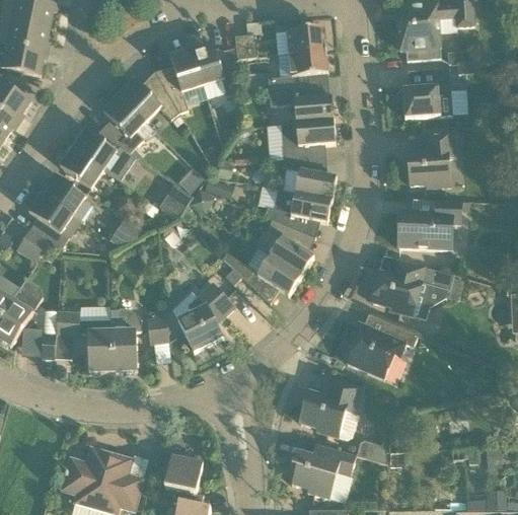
[(2,0),(0,11),(0,16),(49,26),(54,2),(44,0),(2,0)]
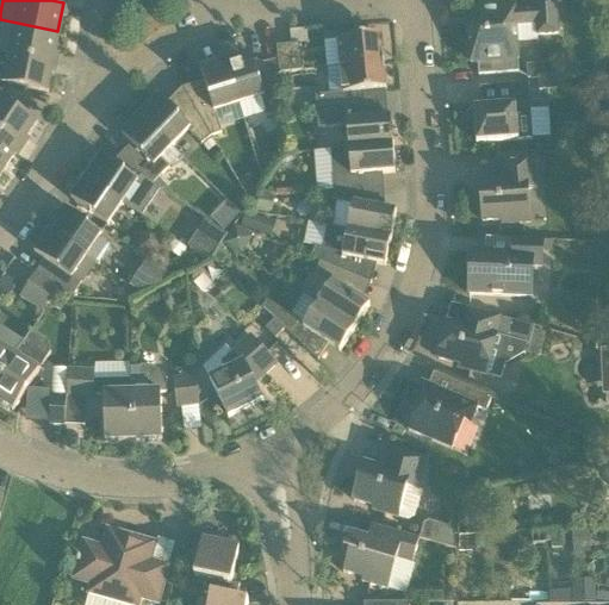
[(516,56),(514,22),(535,20),(535,31),(555,30),(555,22),(553,0),(533,0),(534,5),(513,6),(513,5),(465,8),(468,60),(476,58),(477,72),(516,68),(516,56)]
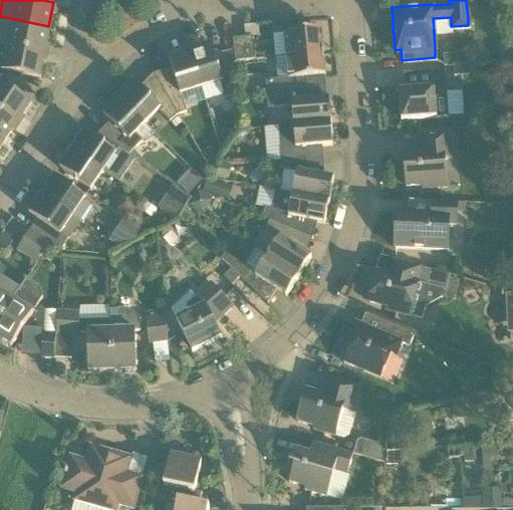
[(0,40),(5,42),(43,50),(48,26),(0,16),(0,40)]
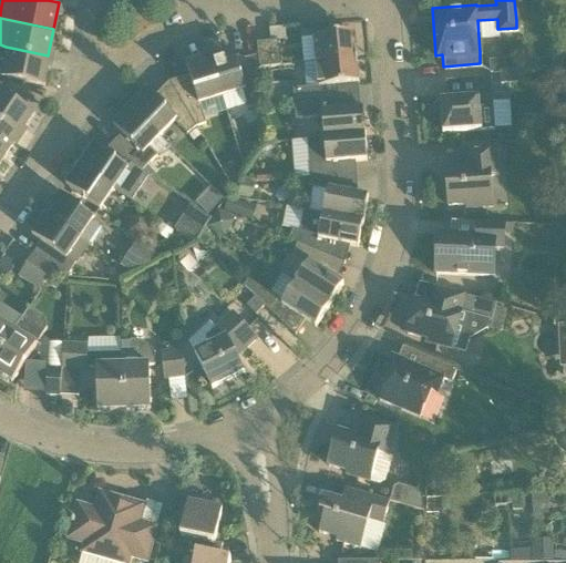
[(315,58),(354,55),(352,30),(312,33),(315,58)]
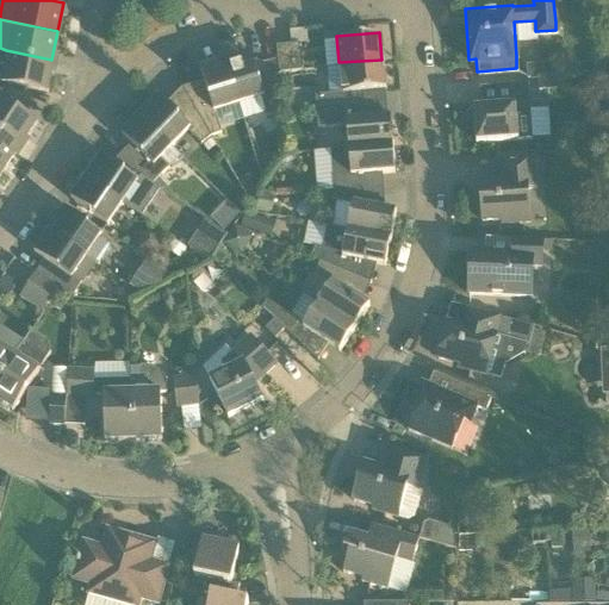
[(300,67),(298,39),(274,42),(277,69),(300,67)]
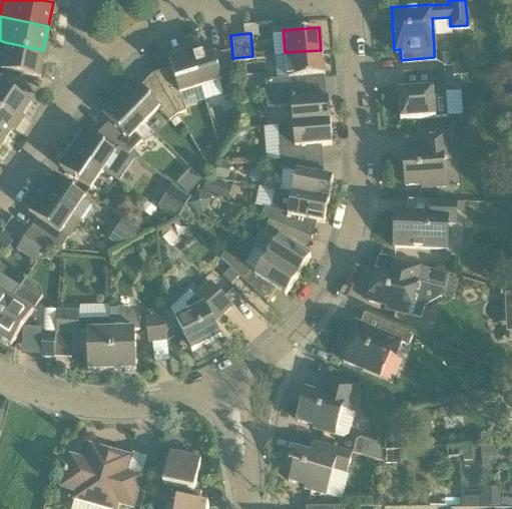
[(5,42),(0,66),(38,74),(43,50),(5,42)]
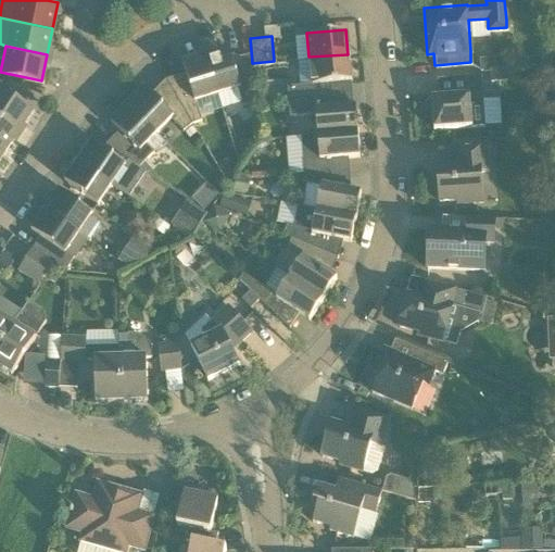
[(216,91),(237,86),(242,103),(254,101),(250,52),(236,55),(229,52),(228,46),(204,52),(216,91)]
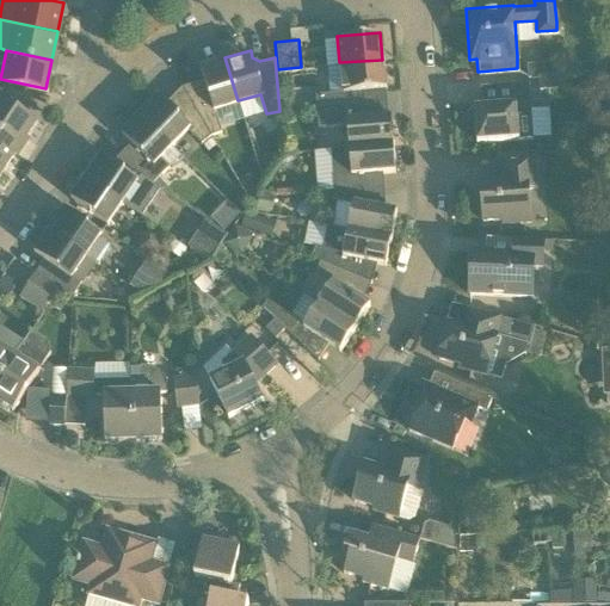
[(180,84),(201,118),(209,134),(220,129),(214,109),(238,100),(225,57),(199,66),(203,78),(180,84)]
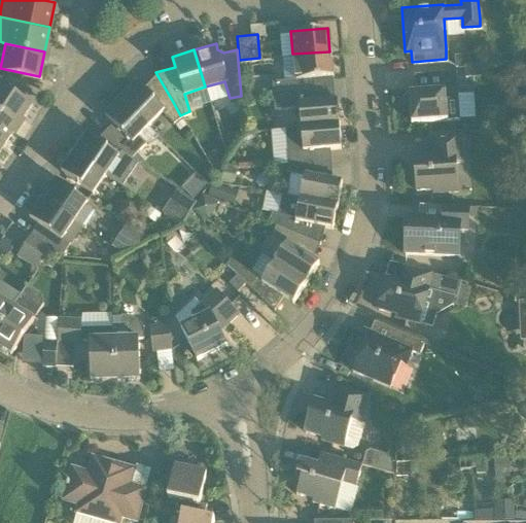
[(271,93),(272,93),(313,89),(312,76),(331,74),(329,51),(292,54),(294,77),(270,79),(271,93)]
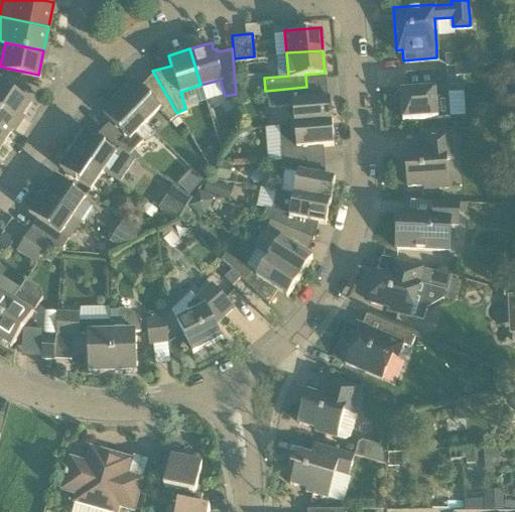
[(455,74),(471,73),(470,60),(454,61),(455,74)]
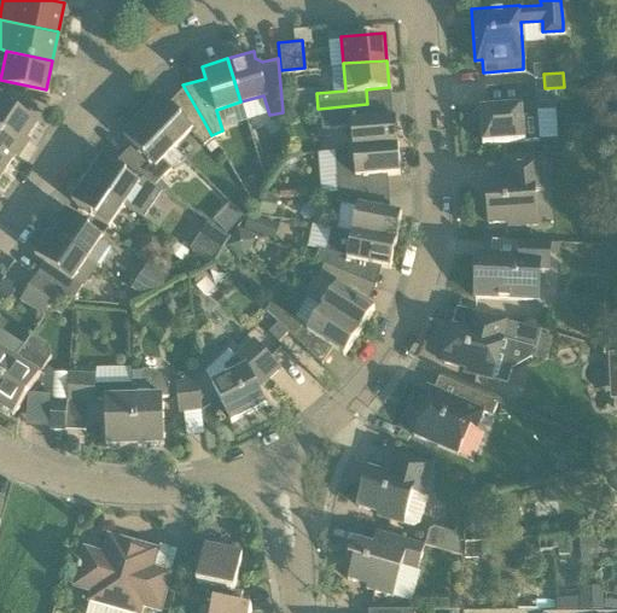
[(534,81),(508,82),(484,83),(485,104),(478,105),(481,141),(537,138),(534,81)]
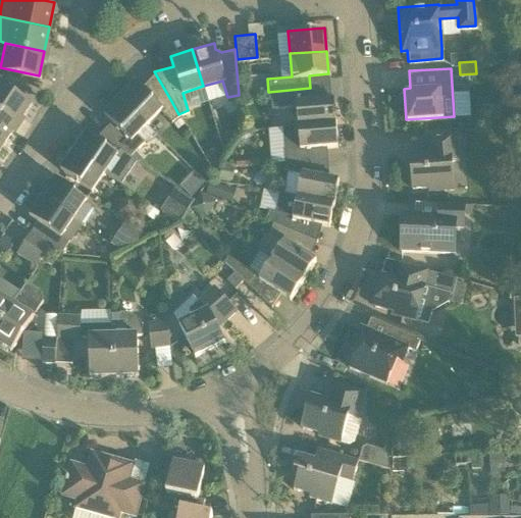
[(0,110),(16,121),(30,100),(13,89),(0,80),(0,110)]
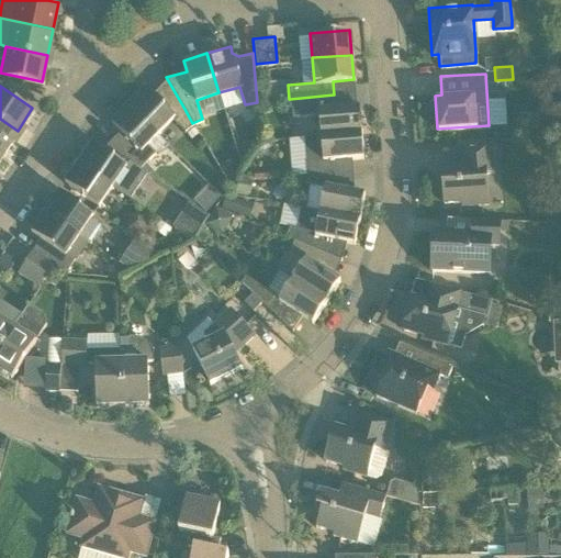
[(127,103),(157,132),(174,114),(144,86),(127,103)]
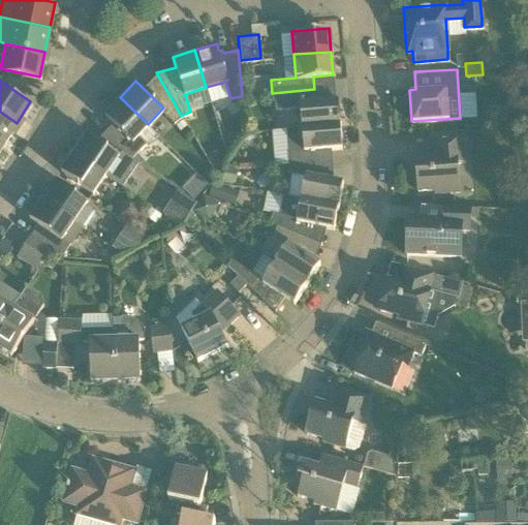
[(301,125),(339,123),(337,99),(315,100),(314,89),(273,93),(274,106),(300,105),(301,125)]
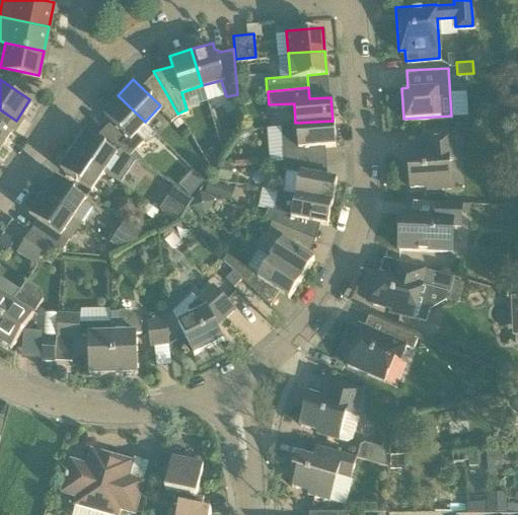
[(145,122),(118,95),(101,112),(109,120),(97,132),(115,144),(129,153),(130,153),(137,159),(140,155),(134,149),(142,140),(134,133),(145,122)]
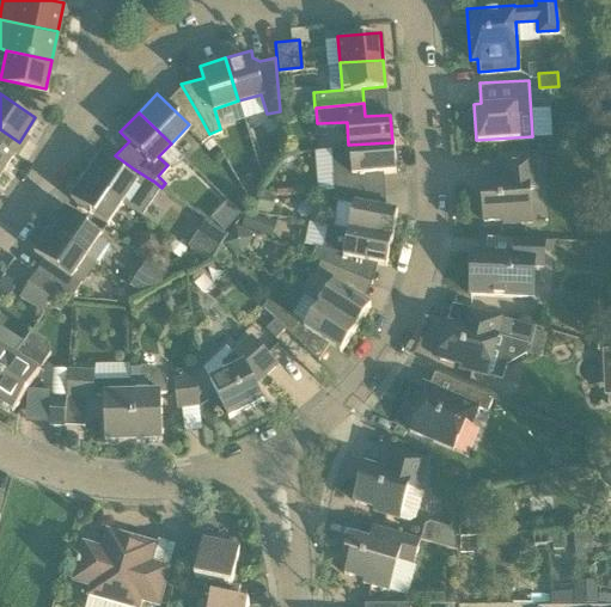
[(201,118),(190,130),(201,141),(209,134),(201,118)]
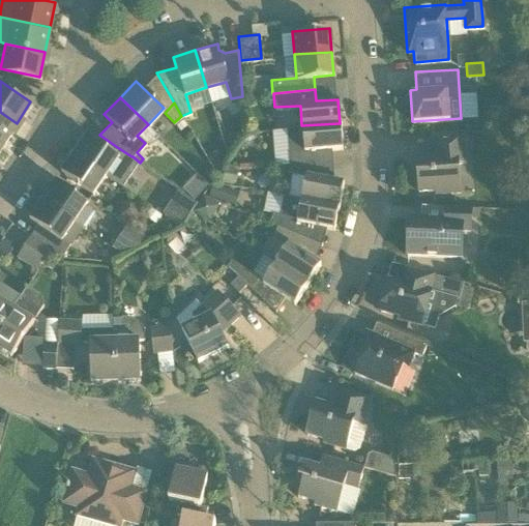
[(0,142),(2,144),(17,123),(0,112),(0,142)]
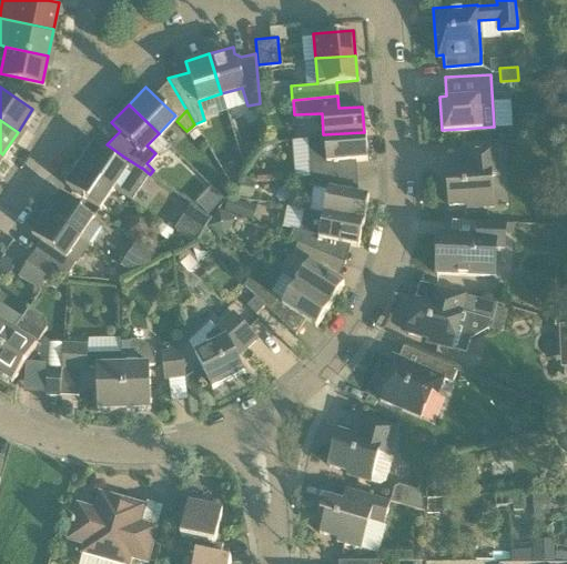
[(364,132),(323,134),(307,137),(310,174),(336,172),(335,159),(366,157),(364,132)]
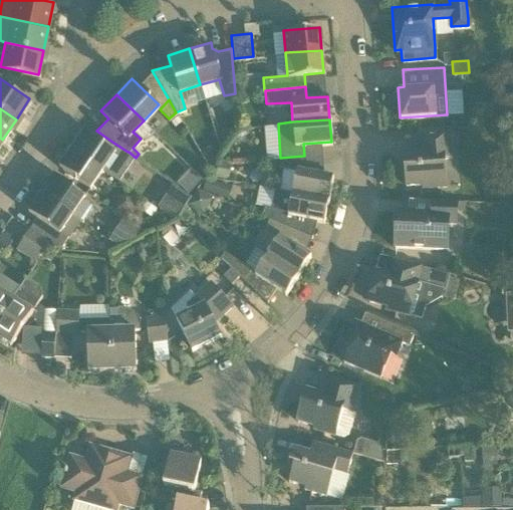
[(422,185),(442,184),(445,184),(443,156),(452,156),(450,125),(418,129),(419,150),(403,151),(405,183),(421,182),(422,185)]
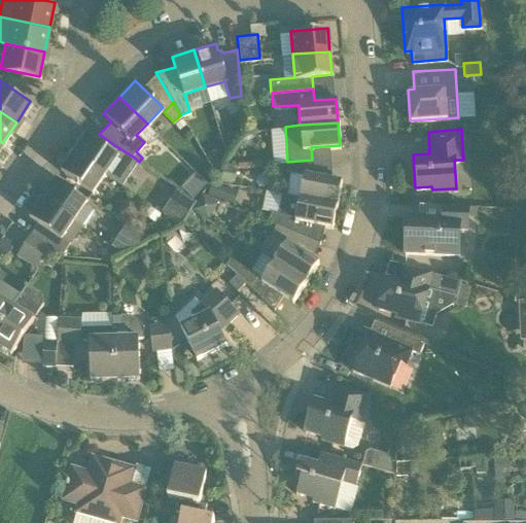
[(85,131),(73,150),(105,172),(120,182),(132,165),(116,154),(117,153),(103,143),(85,131)]
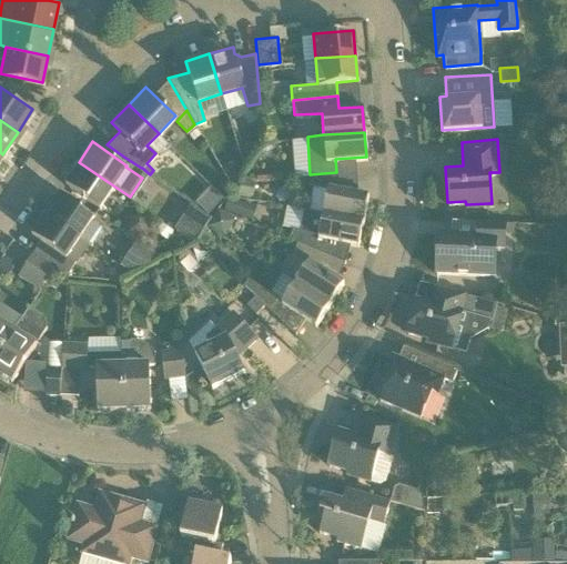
[(251,142),(240,144),(243,157),(254,153),(251,142)]
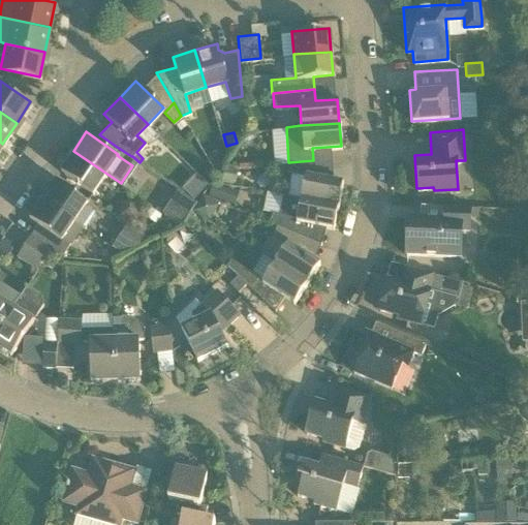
[(92,192),(105,173),(73,151),(60,170),(76,182),(92,192)]
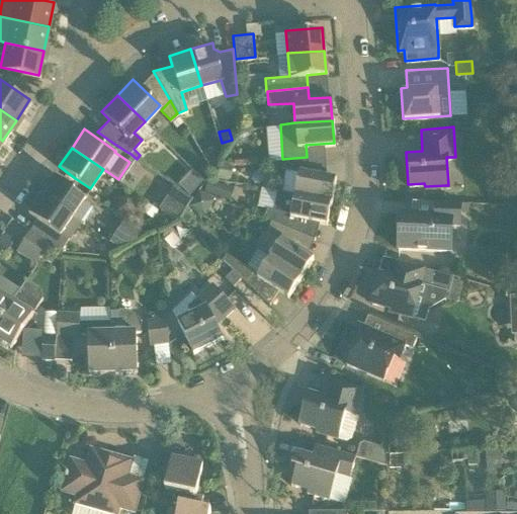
[(281,189),(331,198),(335,177),(308,171),(307,157),(282,159),(283,168),(285,168),(281,189)]
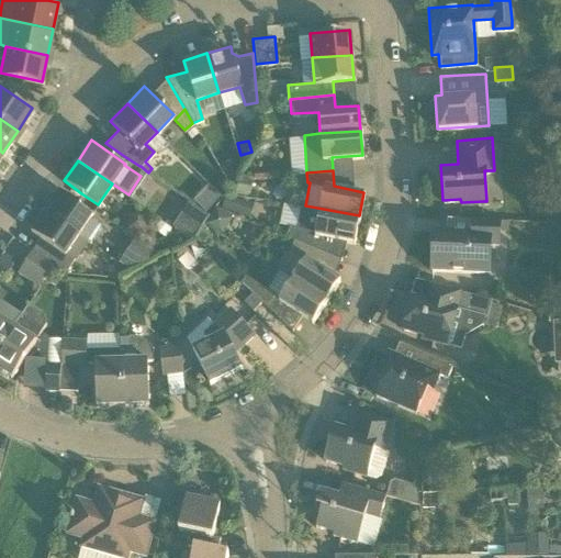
[(208,182),(192,199),(205,211),(220,194),(208,182)]
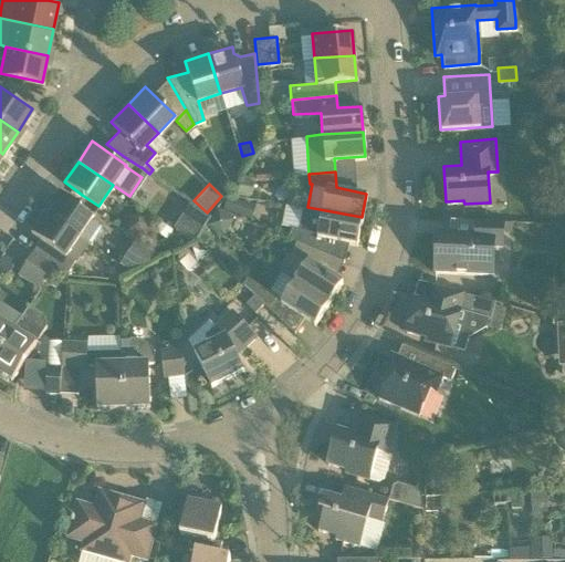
[(44,211),(87,241),(89,242),(102,226),(101,221),(92,215),(93,214),(59,190),(44,211)]
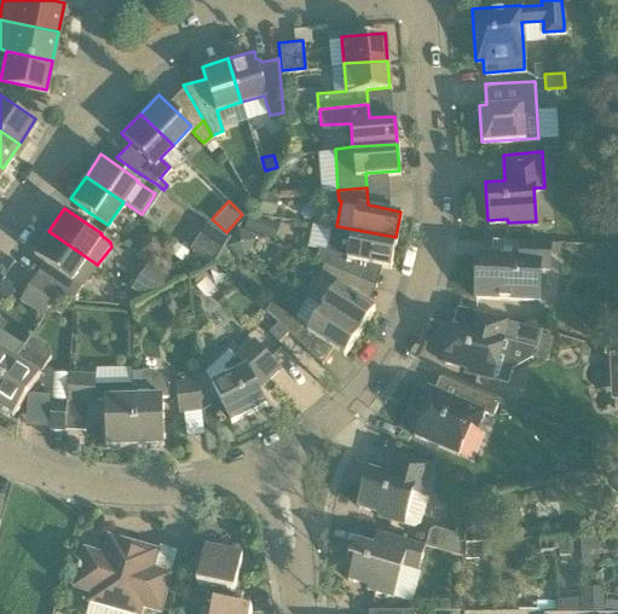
[(207,220),(189,247),(209,261),(213,259),(229,235),(207,220)]
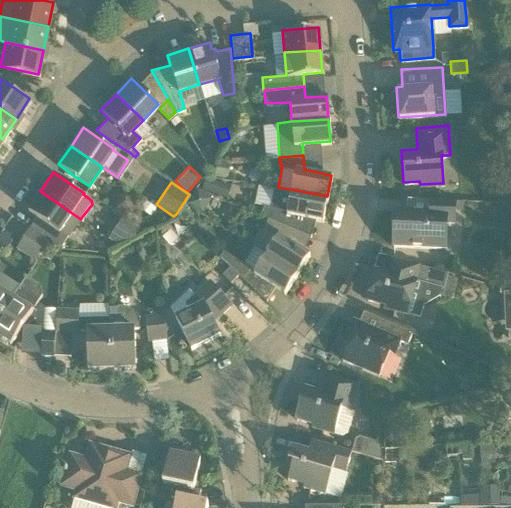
[(267,217),(291,227),(297,214),(322,219),(327,196),(278,187),(274,186),(270,206),(263,204),(259,213),(267,217)]
